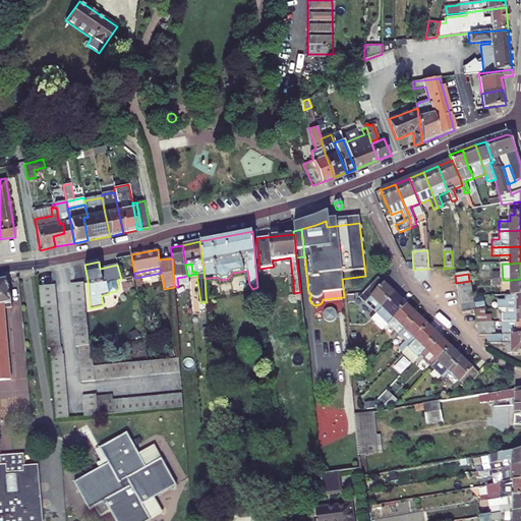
[(373,311),(377,313),(395,295),(378,279),(364,292),(359,297),(373,311)]
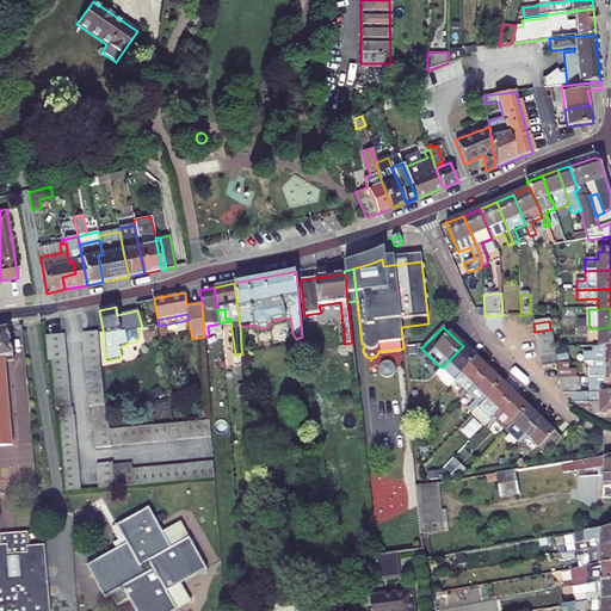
[(610,327),(599,328),(599,347),(610,346),(610,327)]
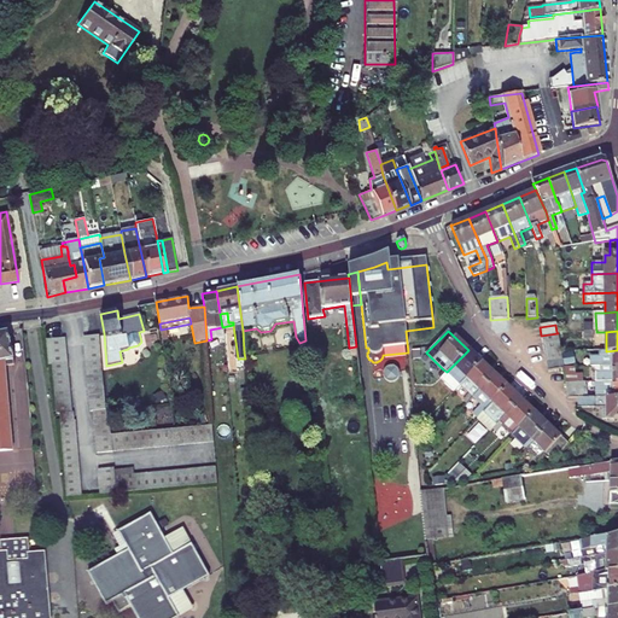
[(7,332),(0,333),(0,362),(5,362),(13,360),(7,332)]
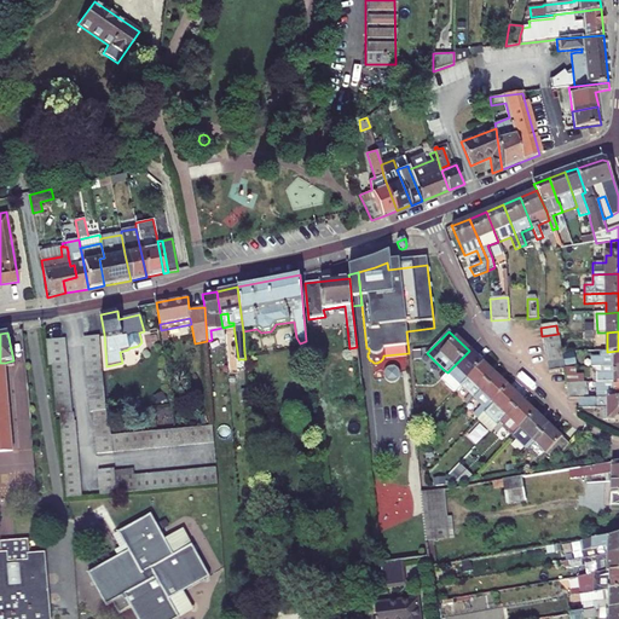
[(543,346),(560,343),(559,334),(542,336),(543,346)]
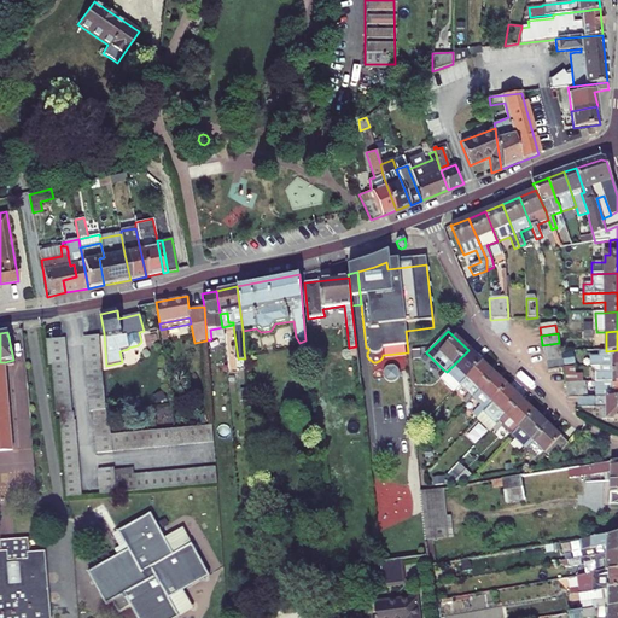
[(173,429),(110,436),(105,409),(98,336),(83,337),(89,410),(93,410),(97,453),(214,442),(211,425),(173,429)]
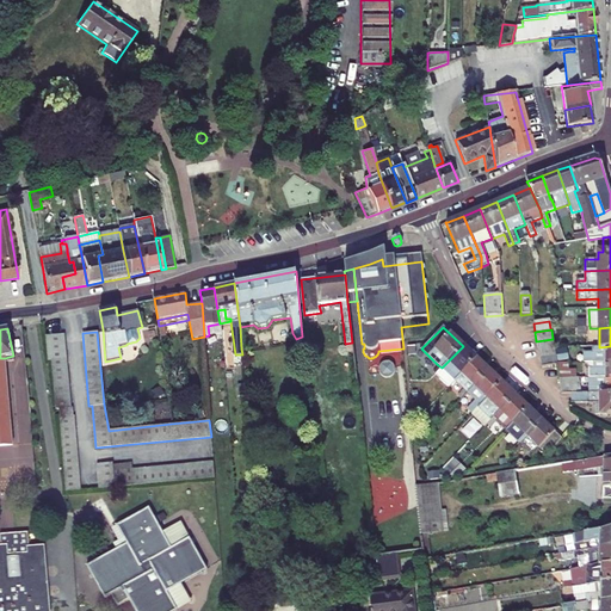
[(48,360),(51,359),(56,409),(59,409),(72,408),(65,334),(45,335),(48,360)]
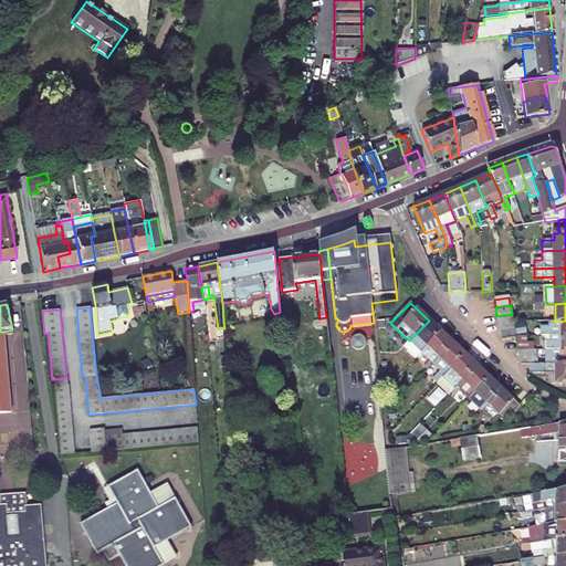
[(498,324),(513,322),(512,314),(496,316),(498,324)]
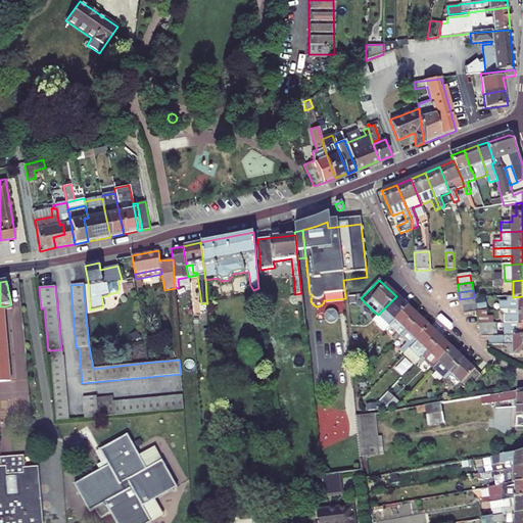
[(384,331),(389,326),(408,306),(396,296),(378,315),(373,320),(377,324),(384,331)]
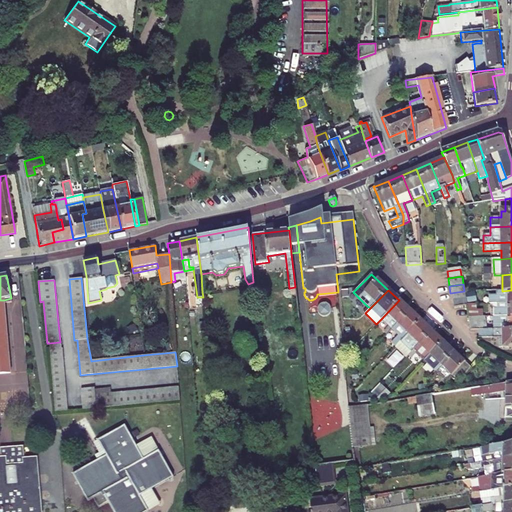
[(488,296),(489,304),(493,304),(511,303),(511,290),(502,291),(496,291),(496,296),(488,296)]
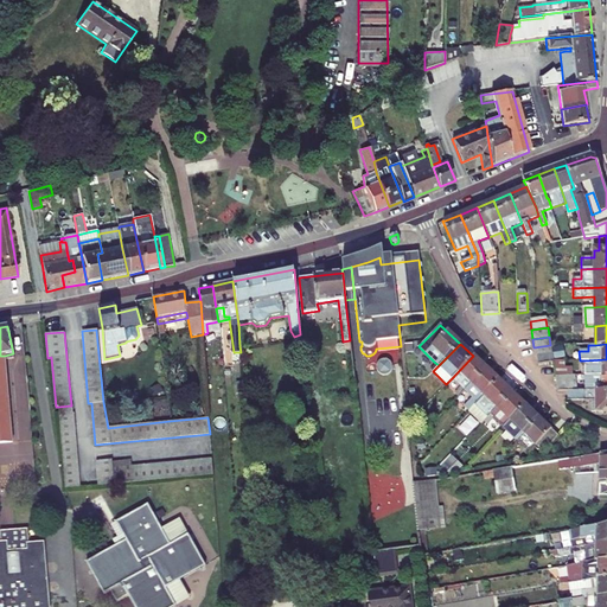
[(551,355),(550,346),(550,345),(534,347),(536,357),(551,355)]
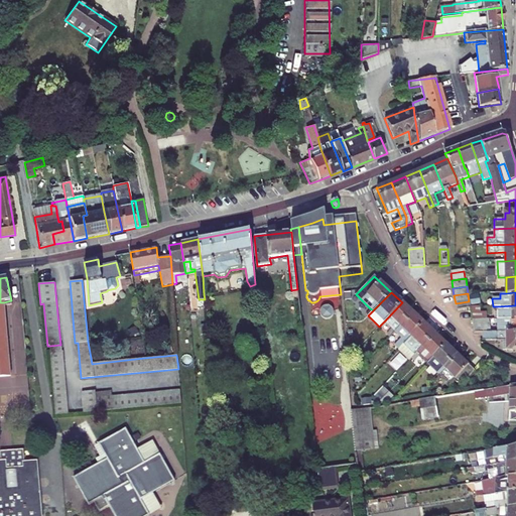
[(470,308),(470,306),(469,301),(456,303),(457,311),(470,308)]
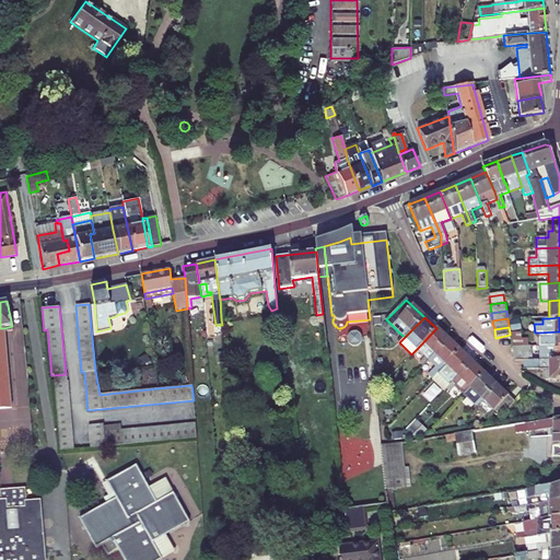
[(0,408),(11,407),(4,328),(0,328),(0,408)]
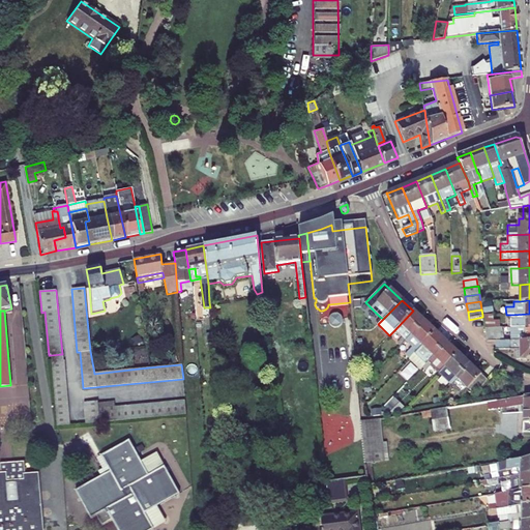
[(398,343),(401,346),(405,342),(424,322),(413,311),(394,330),(402,337),(398,343)]
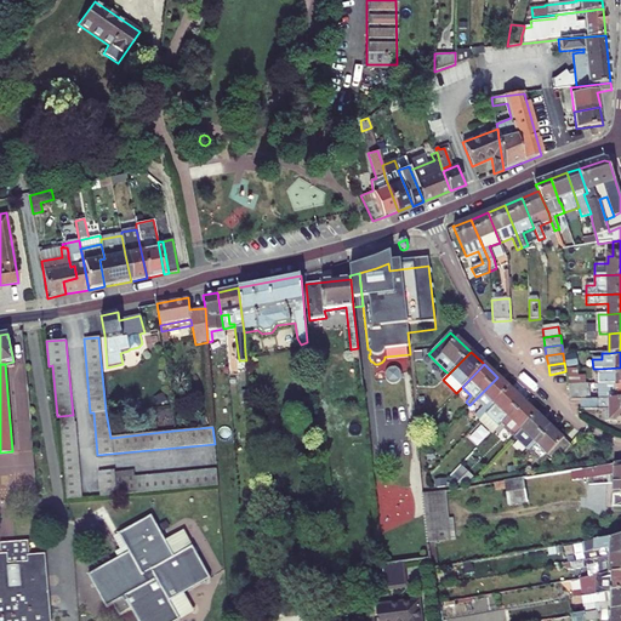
[(392,368),(389,369),(387,369),(385,371),(383,374),(383,376),(383,379),(385,381),(386,383),(388,385),(391,385),(393,385),(396,383),(398,382),(399,380),(399,377),(399,375),(398,372),(397,370),(394,369),(392,368)]
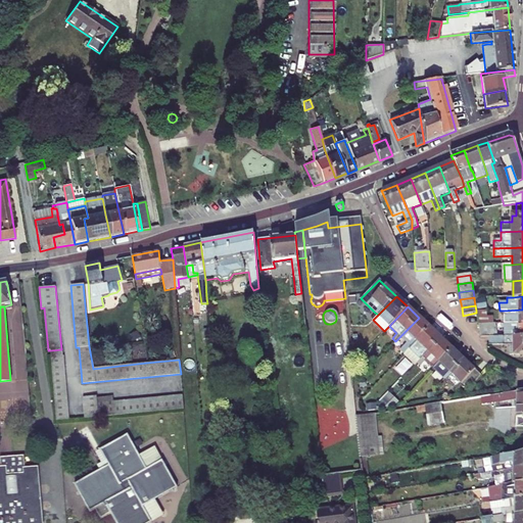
[(522,310),(504,311),(504,324),(522,323),(522,310)]
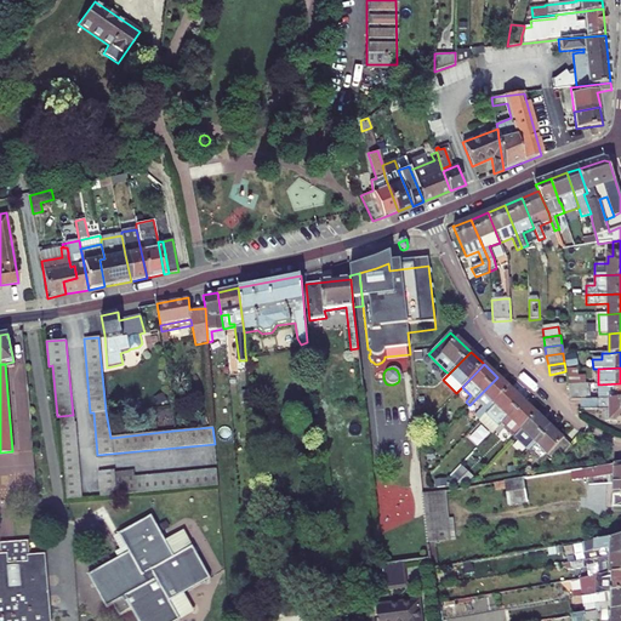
[(565,371),(568,385),(577,385),(576,369),(565,369),(565,371)]
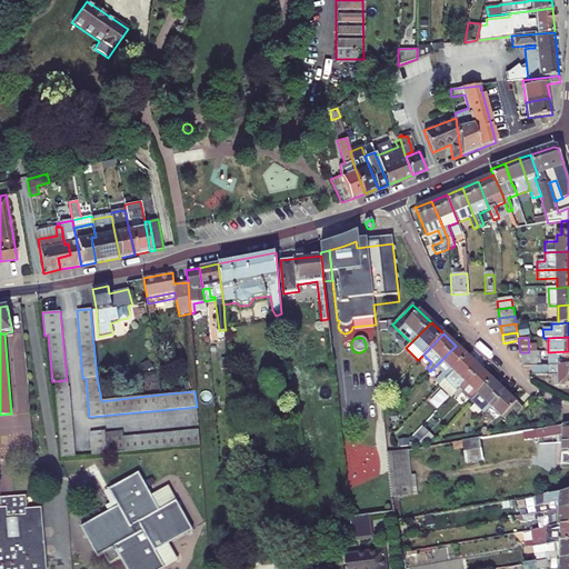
[(442,373),(435,382),(439,386),(467,357),(456,346),(435,367),(442,373)]
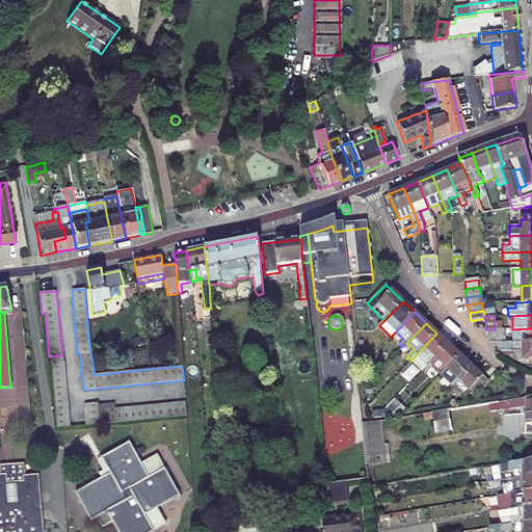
[(531,328),(512,329),(512,343),(531,342),(531,328)]
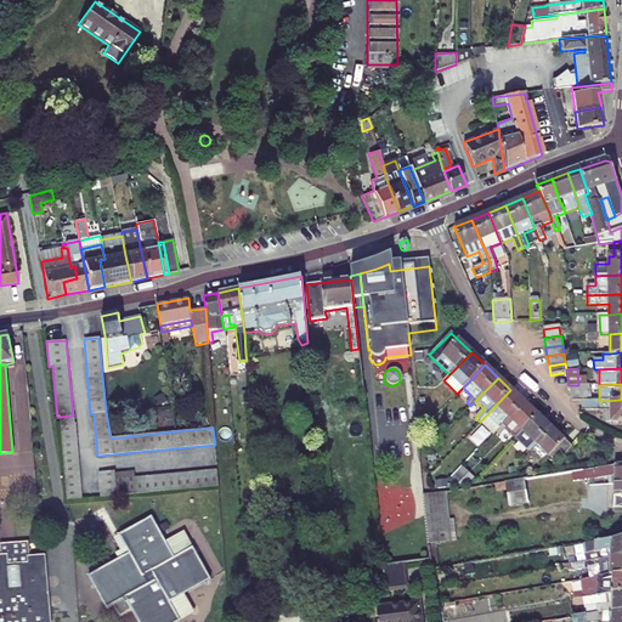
[(591,401),(588,385),(578,385),(569,385),(571,401),(575,402),(581,402),(591,401)]
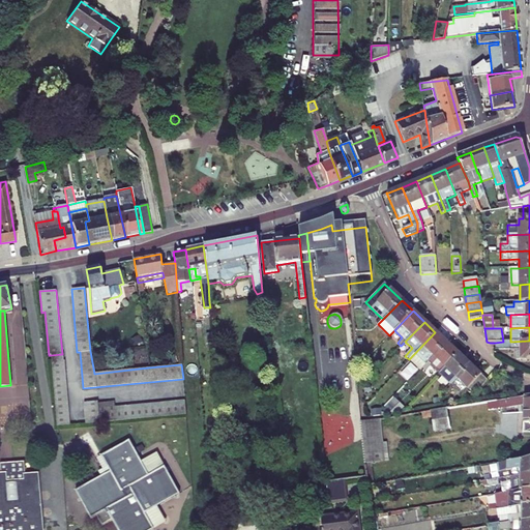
[(409,360),(420,371),(422,369),(428,363),(428,362),(446,344),(435,332),(409,359),(409,360)]
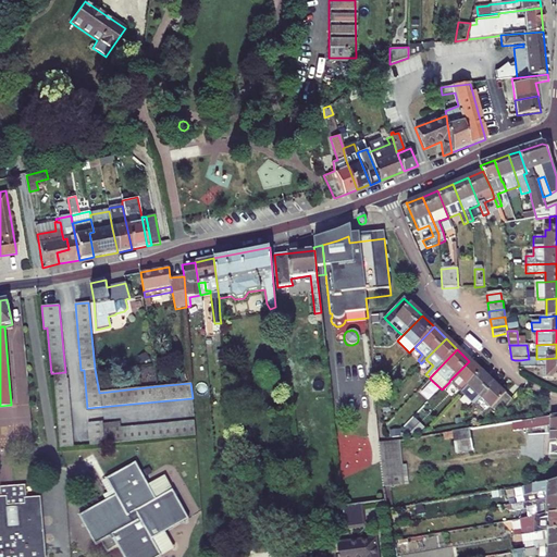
[(556,358),(536,359),(529,359),(520,360),(520,369),(546,368),(547,379),(556,379),(556,358)]
